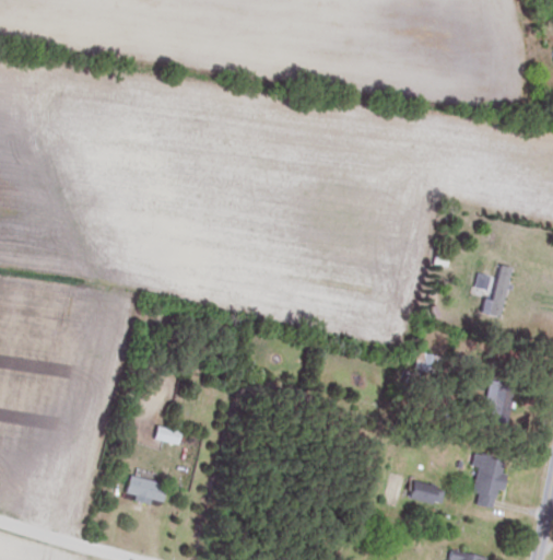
[(513,268),(499,266),(495,300),(485,299),(483,315),(505,318),(513,268)]
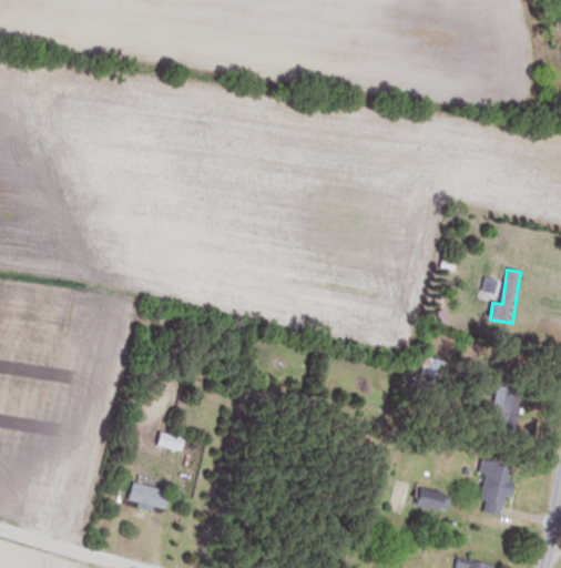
[(491,425),(517,428),(522,394),(497,389),(491,425)]
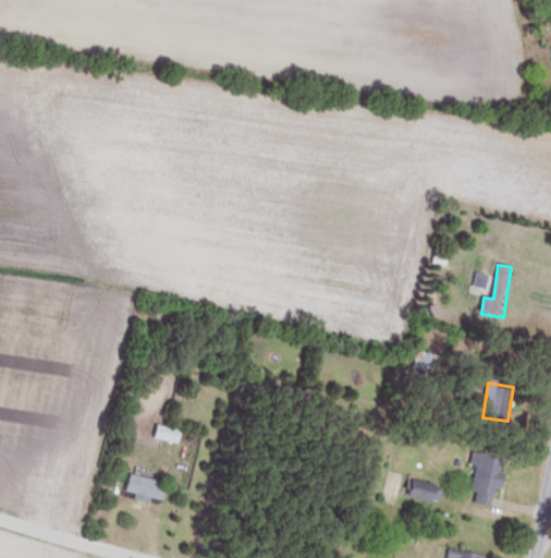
[(502,455),(477,451),(472,505),(498,507),(502,455)]
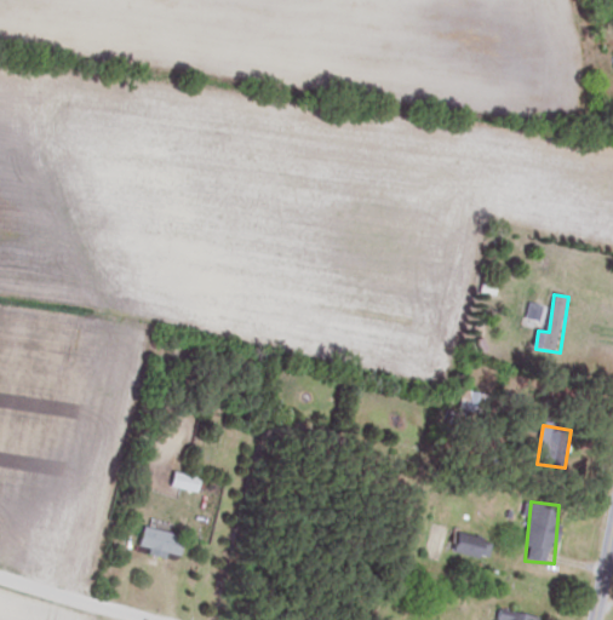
[(181,557),(185,537),(144,527),(139,546),(181,557)]
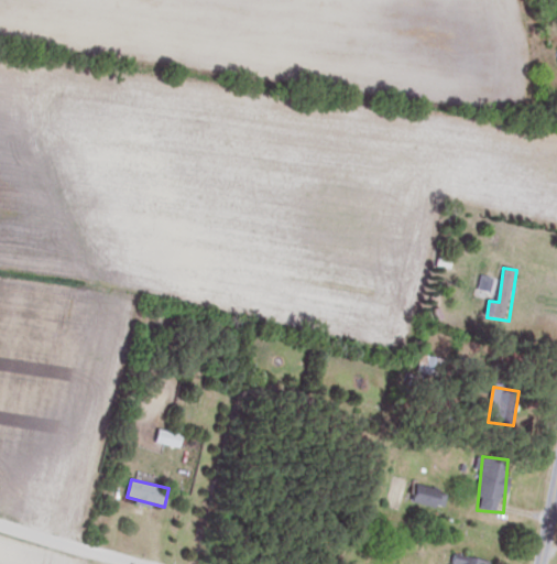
[(439,491),(422,487),(418,501),(436,505),(439,491)]
